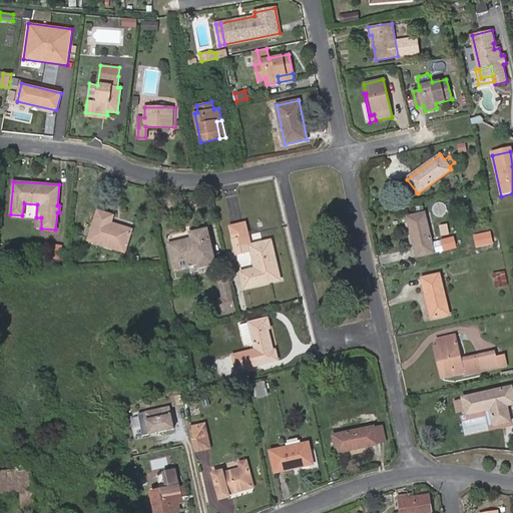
[(88,240),(124,252),(131,229),(110,223),(113,215),(98,211),(88,240)]
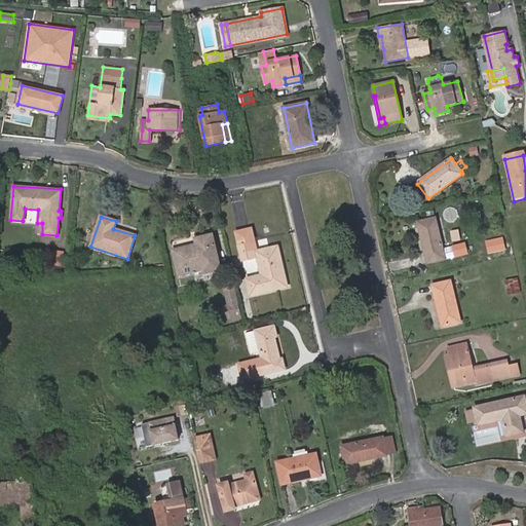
[(427,263),(445,259),(435,218),(417,222),(427,263)]
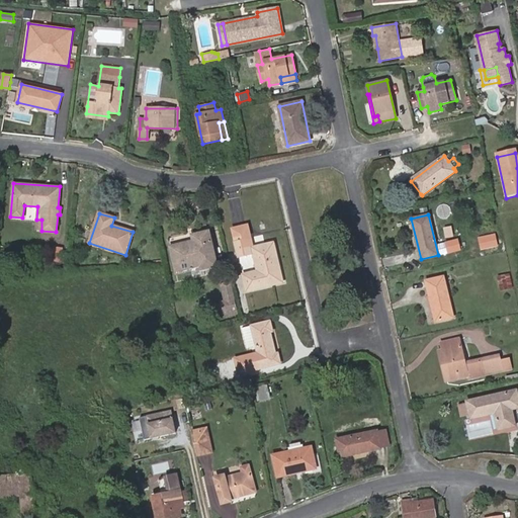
[(243,274),(247,290),(282,283),(273,243),(253,248),(247,225),(233,228),(239,257),(253,254),(257,271),(243,274)]
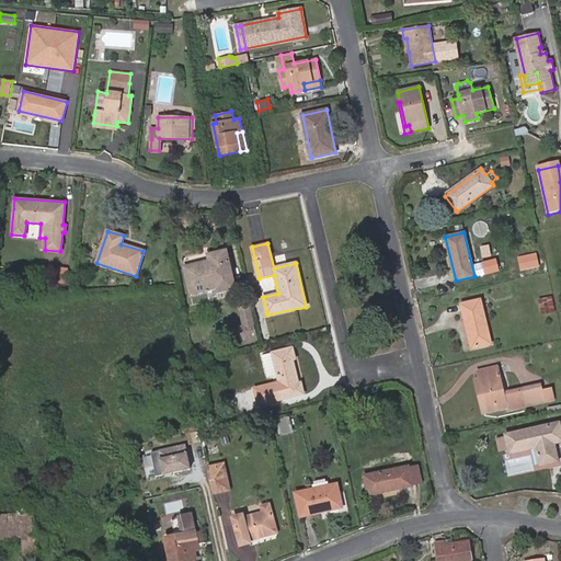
[(209,262),(185,267),(191,294),(216,288),(217,293),(235,288),(233,285),(226,251),(208,255),(209,262)]
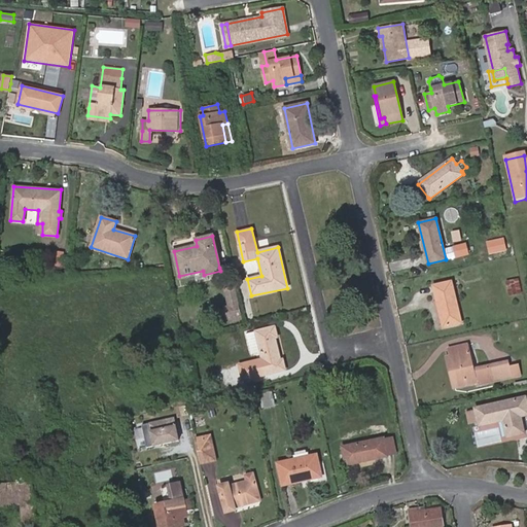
[(513,280),(516,294),(522,293),(519,278),(513,280)]
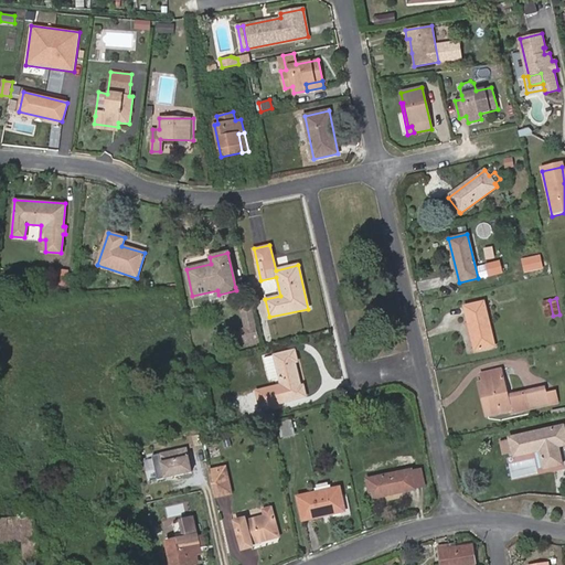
[(545,318),(553,316),(550,300),(543,302),(545,318)]
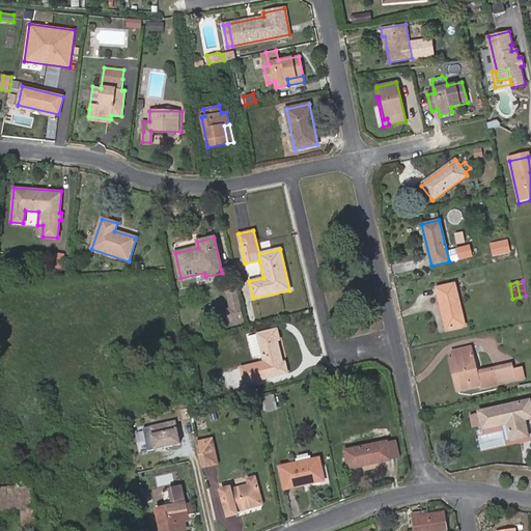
[(447,330),(465,325),(454,284),(437,288),(447,330)]
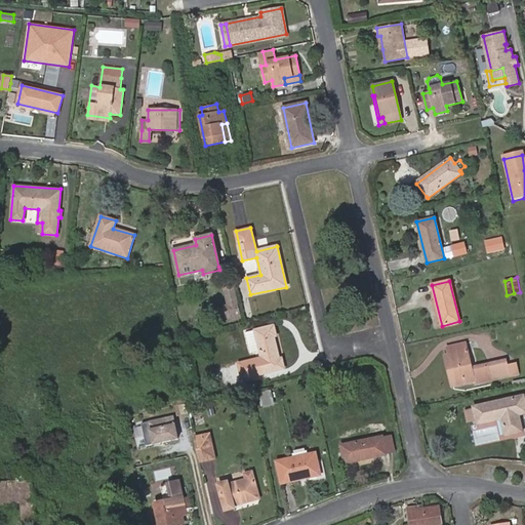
[(229,306),(236,305),(232,286),(225,288),(229,306)]
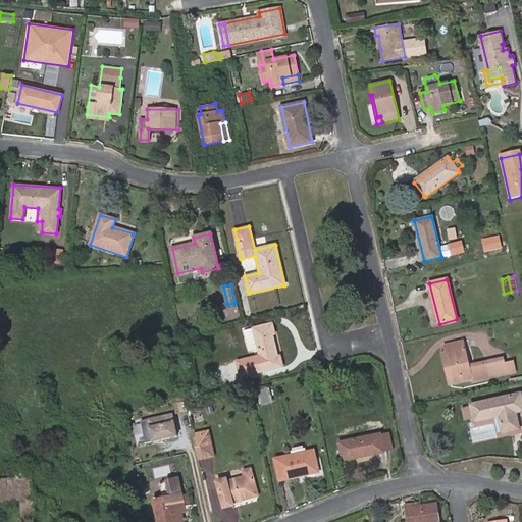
[(225,315),(237,313),(235,303),(227,304),(223,305),(225,315)]
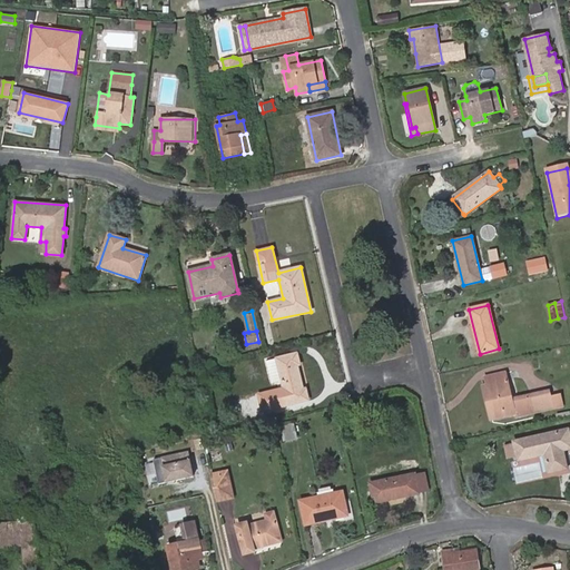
[(264,412),(308,401),(306,389),(304,390),(297,366),(300,365),(297,354),(277,360),(266,362),(272,384),(283,381),(285,389),(258,395),(264,412)]
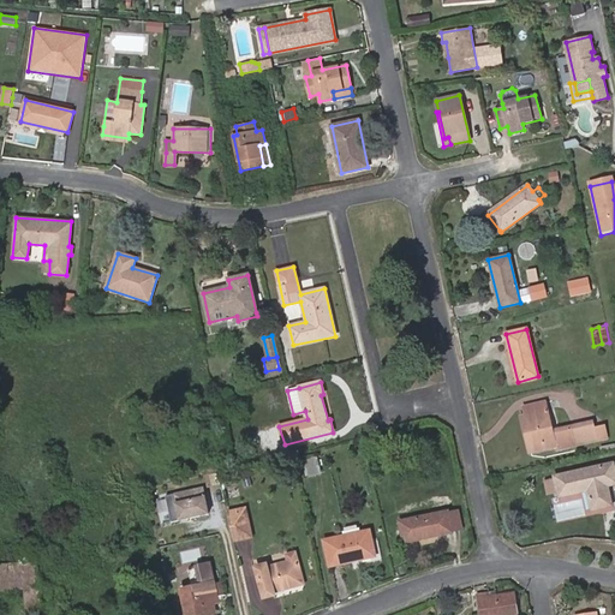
[(526,415),(535,451),(557,446),(559,449),(596,440),(593,428),(592,422),(553,431),(545,402),(524,407),(526,415)]
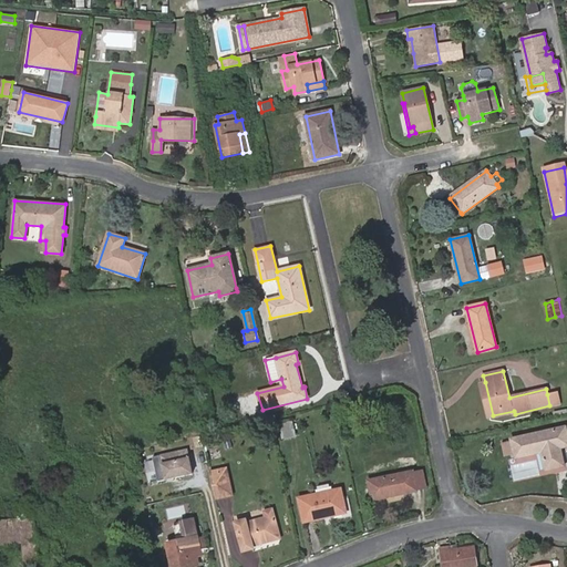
[(493,415),(485,382),(478,384),(482,399),(486,418),(493,415)]
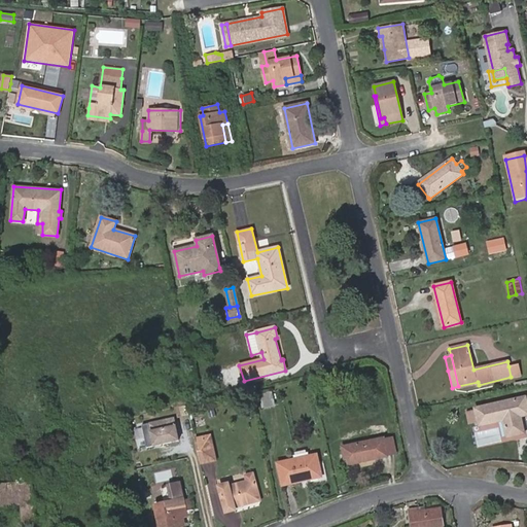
[(508,366),(511,377),(512,380),(521,377),(518,364),(508,366)]
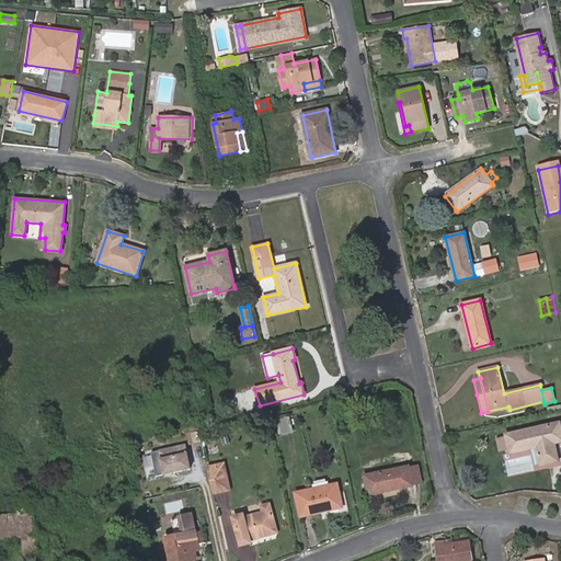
[(539,466),(558,461),(554,444),(560,442),(560,431),(560,425),(559,423),(506,435),(506,437),(508,448),(510,454),(536,448),(539,466)]
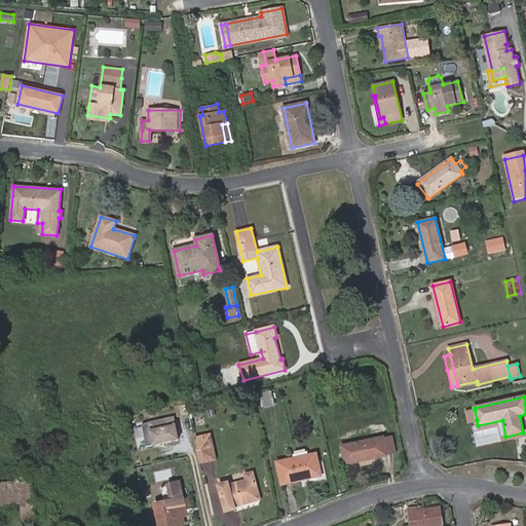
[(477,420),(475,410),(464,412),(466,422),(472,421),(477,420)]
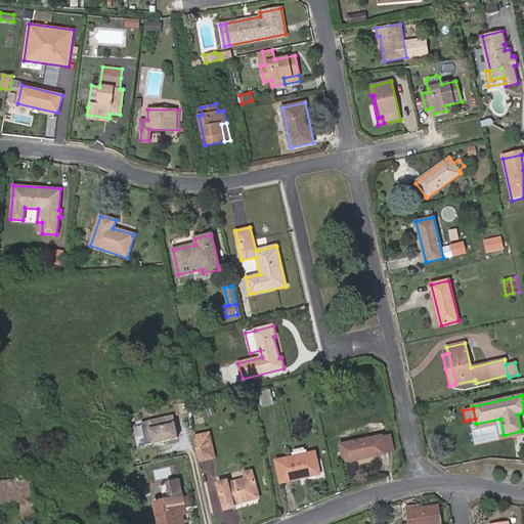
[(171,416),(139,423),(144,445),(176,438),(171,416)]
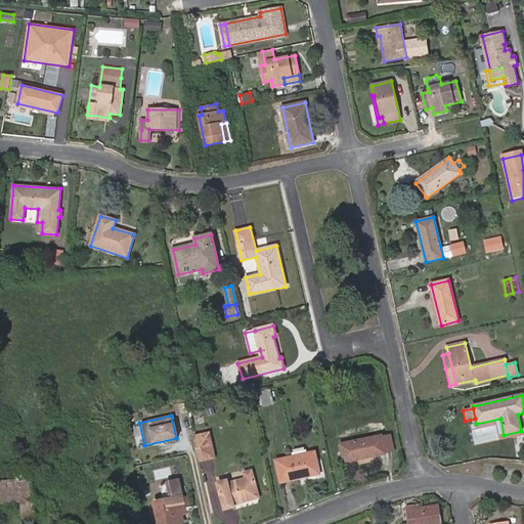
[(192,437),(199,462),(213,457),(207,433),(192,437)]
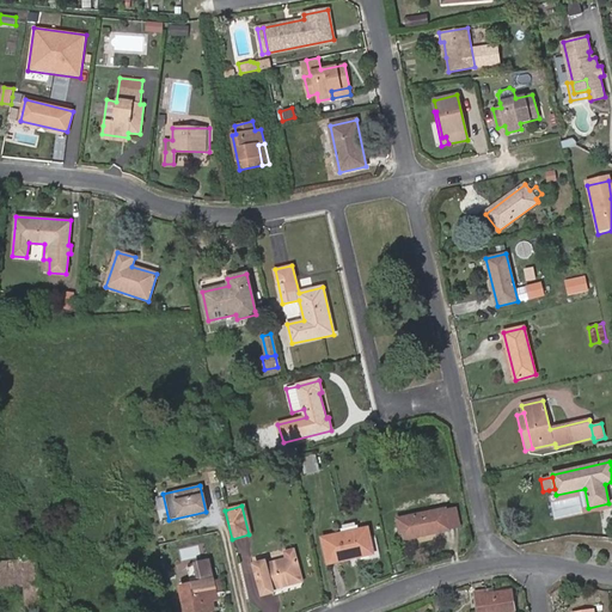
[(445,509),(450,531),(460,528),(456,507),(445,509)]
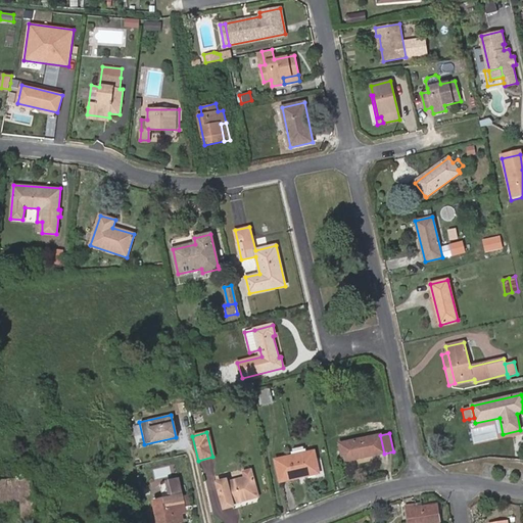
[(380,435),(340,444),(344,463),(384,454),(380,435)]
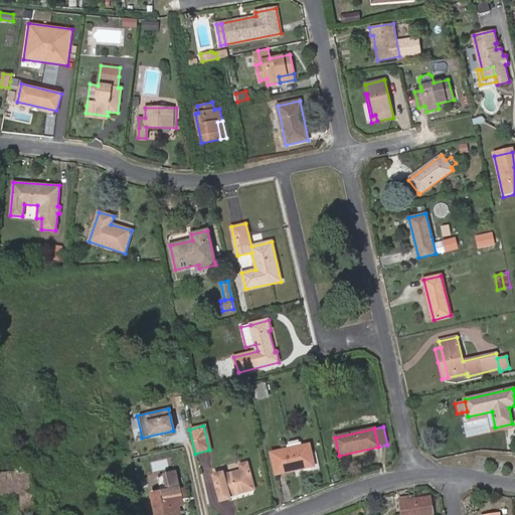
[(310,445),(272,454),(277,475),(314,466),(310,446),(310,445)]
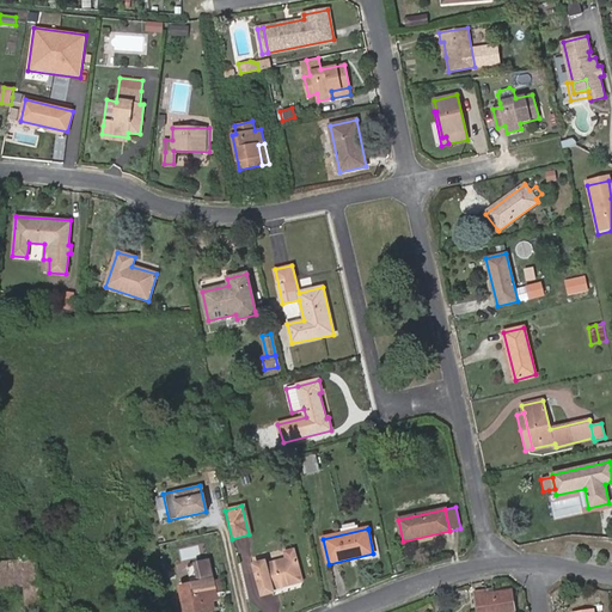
[(274,593),(273,591),(303,582),(294,551),(286,554),(287,558),(265,564),(265,562),(255,564),(262,597),(274,593)]
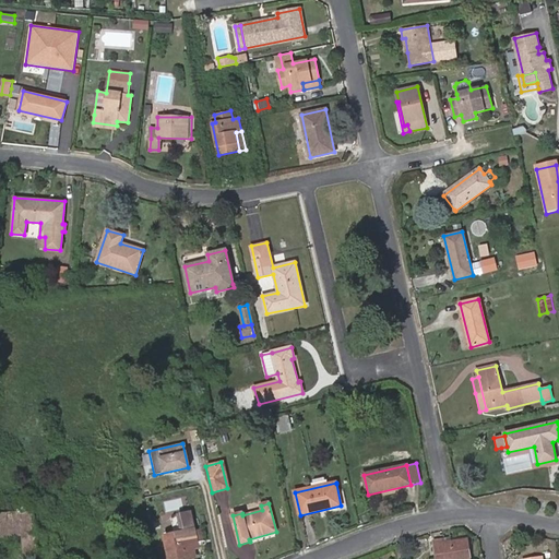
[(34,511),(0,514),(0,530),(1,537),(23,535),(25,554),(37,552),(37,548),(36,534),(34,511)]
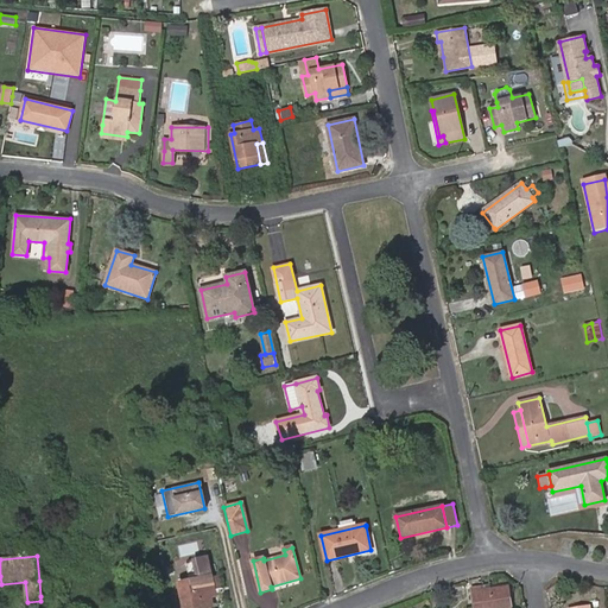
[(215,596),(207,558),(185,563),(190,581),(179,584),(184,607),(203,607),(214,606),(211,597),(215,596)]
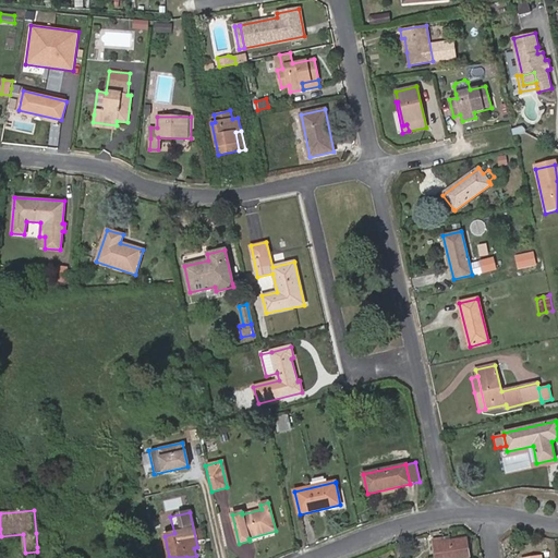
[(448,537),(433,540),(435,557),(469,557),(466,538),(449,541),(448,537)]
